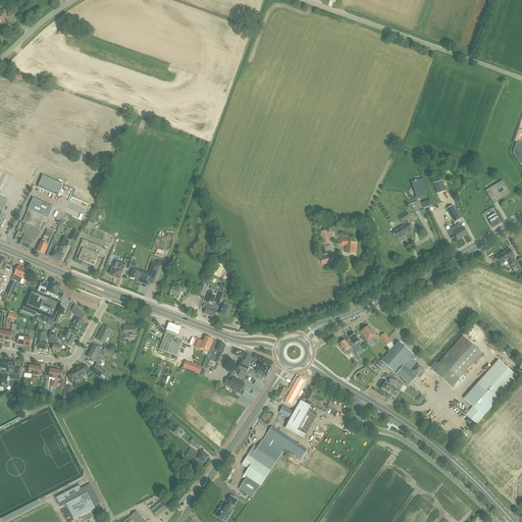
[(0,24),(5,22),(3,18),(10,14),(6,8),(1,11),(1,13),(0,13),(0,24)]
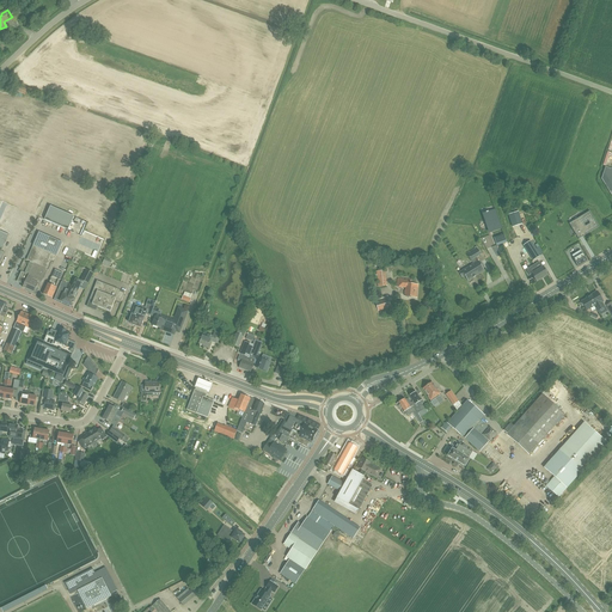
[(601,178),(611,195),(611,169),(606,167),(601,178)]
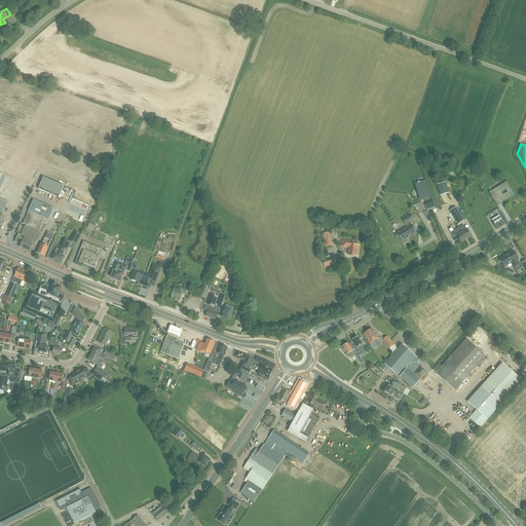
[(64,187),(43,178),(38,189),(59,198),(64,187)]
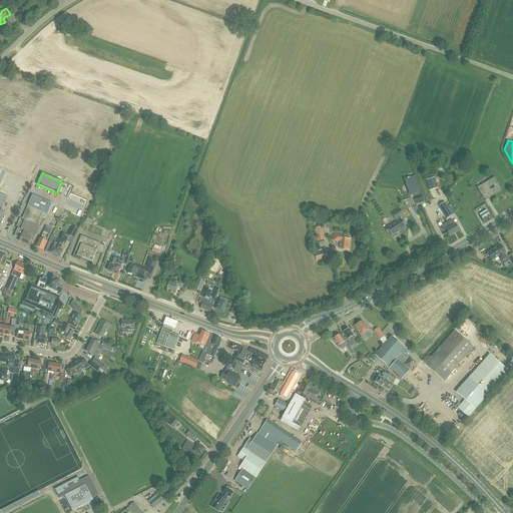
[(405,179),(411,195),(421,191),(415,175),(405,179)]
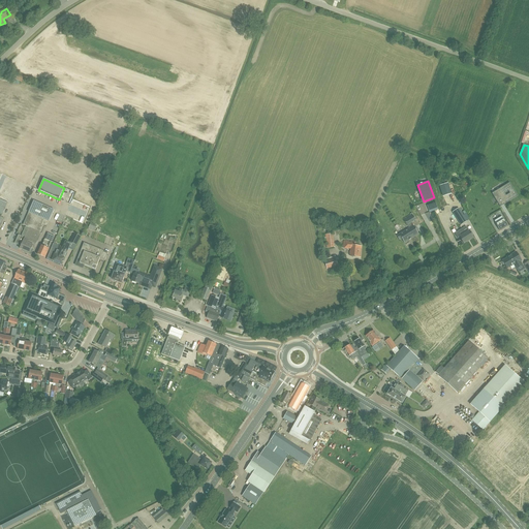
[(448,183),(440,186),(443,196),(452,193),(448,183)]
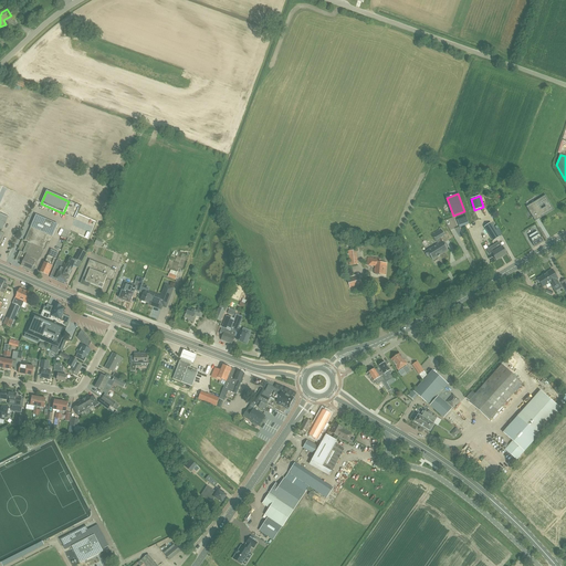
[(545,196),(544,197),(532,205),(540,217),(552,210),(553,210),(554,210),(545,196)]
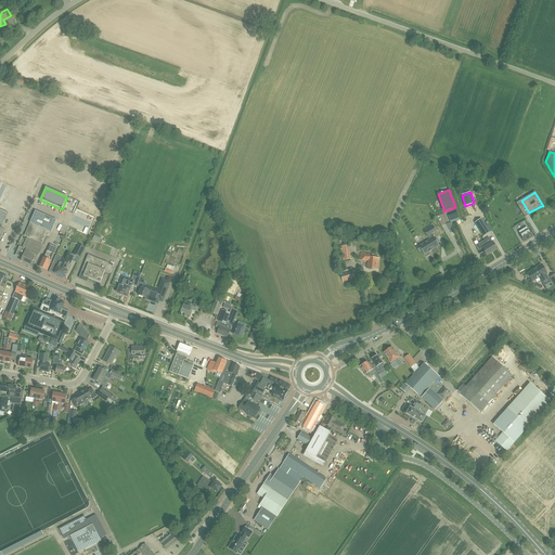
[(57,220),(36,210),(25,236),(28,237),(27,239),(23,246),(24,247),(24,248),(20,246),(15,255),(21,257),(20,259),(22,259),(21,261),(31,266),(31,265),(33,266),(35,261),(36,261),(39,254),(40,254),(44,245),(46,245),(49,239),(57,220)]
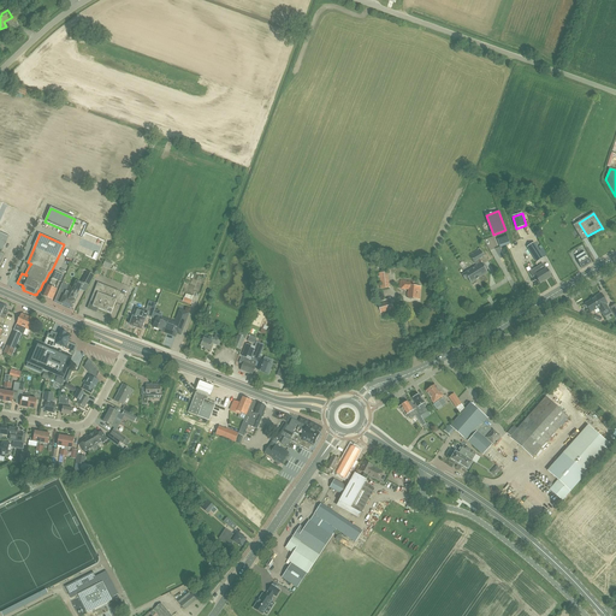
[(510,244),(508,236),(498,240),(501,247),(510,244)]
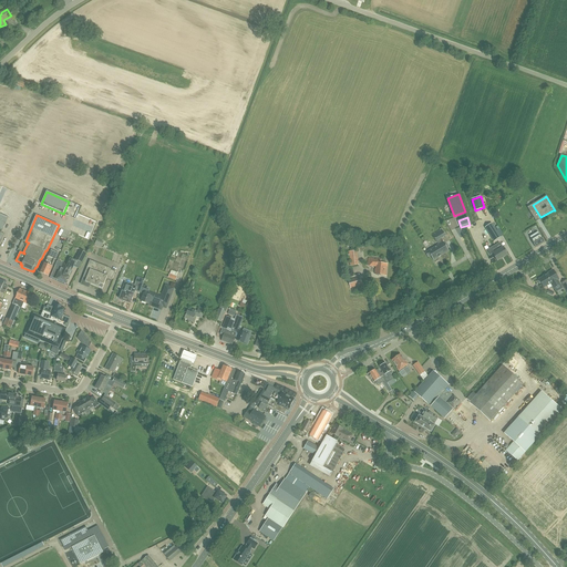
[(501,237),(492,224),(485,227),(494,241),(501,237)]
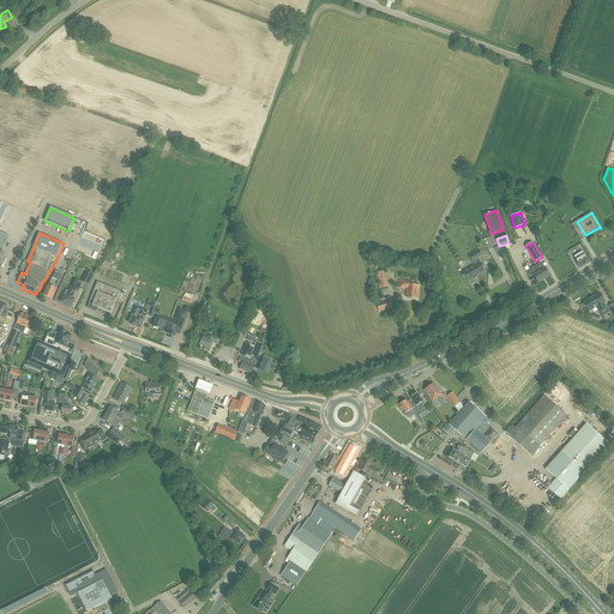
[(477,277),(486,271),(485,269),(486,268),(483,264),(481,264),(477,258),(482,256),(479,248),(468,254),(475,265),(461,274),(464,278),(467,277),(469,282),(475,278),(477,277)]
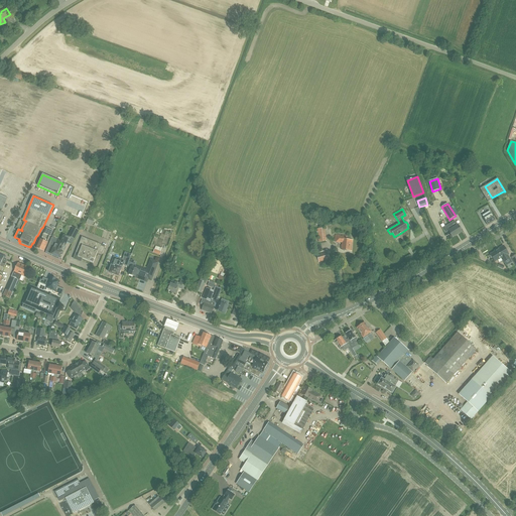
[(482,216),(484,218),(488,225),(496,220),(492,214),(491,214),(490,211),(482,216)]
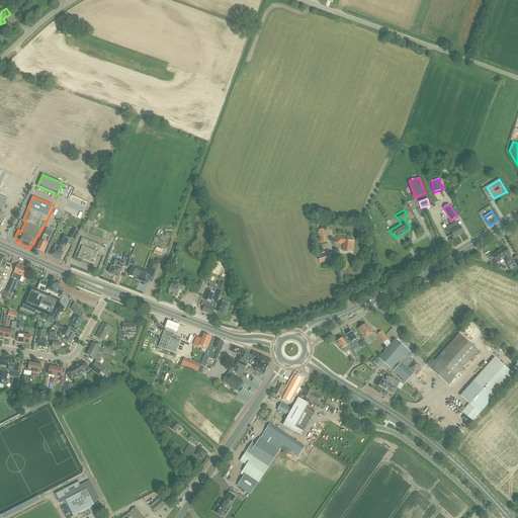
[(95,221),(89,219),(87,224),(93,227),(95,221)]
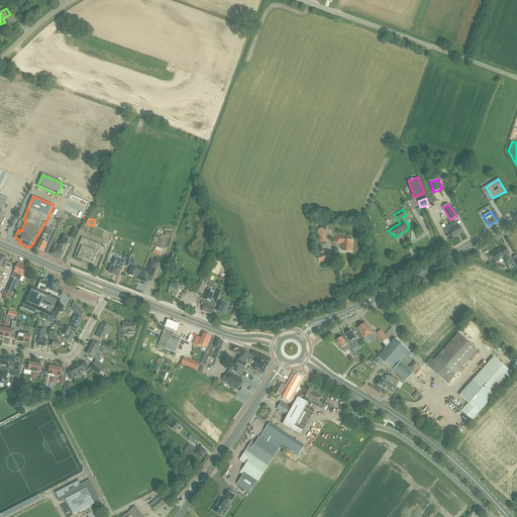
[(455,221),(453,222),(453,223),(445,227),(444,228),(447,232),(449,231),(453,238),(462,232),(458,226),(455,221)]
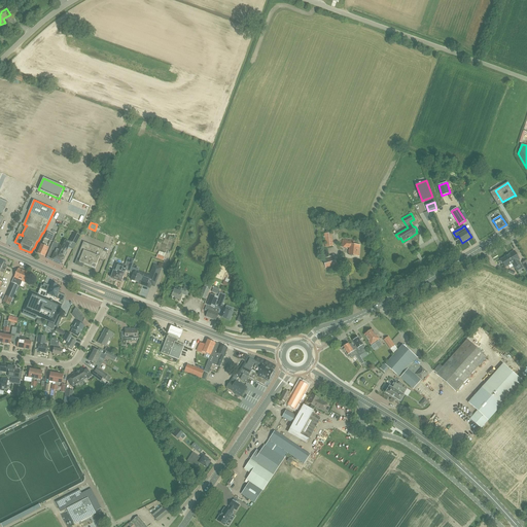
[(48,248),(54,235),(47,232),(44,239),(42,245),(41,244),(38,250),(37,253),(44,256),(48,248)]
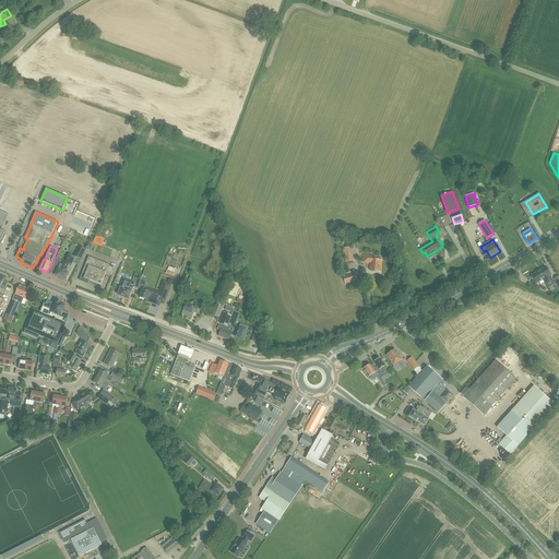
[(79,247),(74,257),(81,260),(85,250),(79,247)]
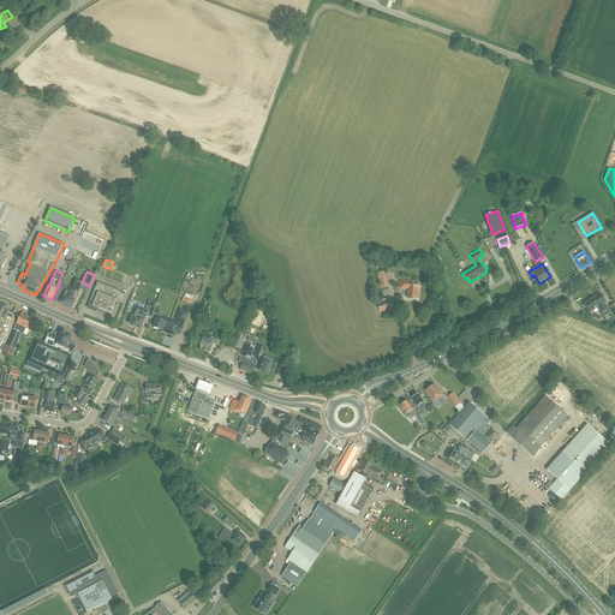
[(378,273),(380,282),(380,288),(389,287),(387,272),(378,273)]
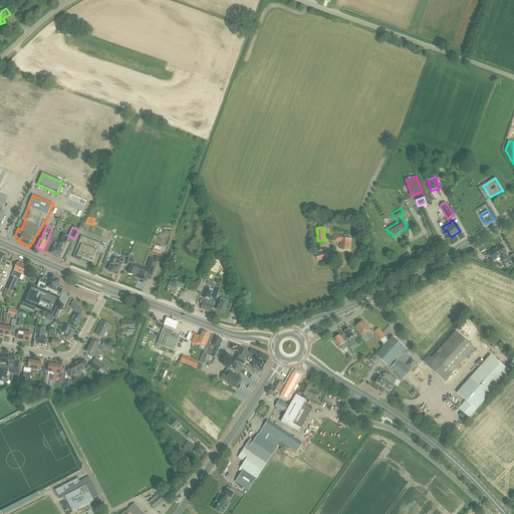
[(350,250),(351,239),(344,239),(345,235),(334,234),(333,241),(341,242),(340,247),(341,247),(340,249),(350,250)]
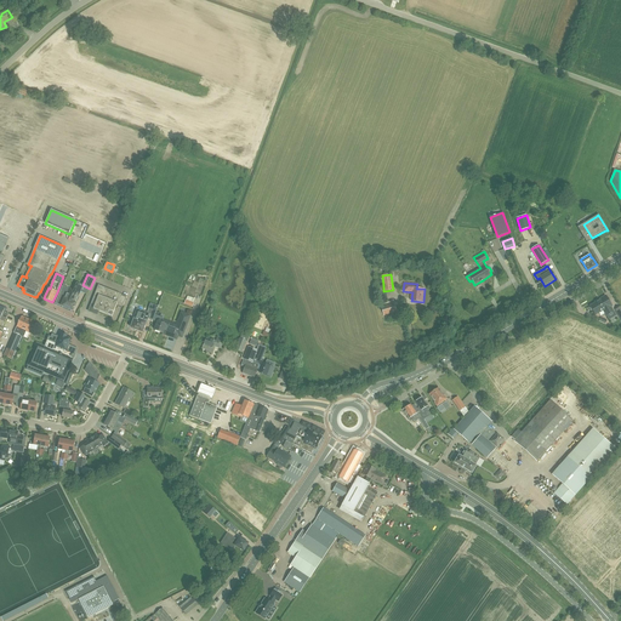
[(75,303),(83,286),(78,284),(74,291),(63,286),(56,303),(73,311),(77,303),(75,303)]
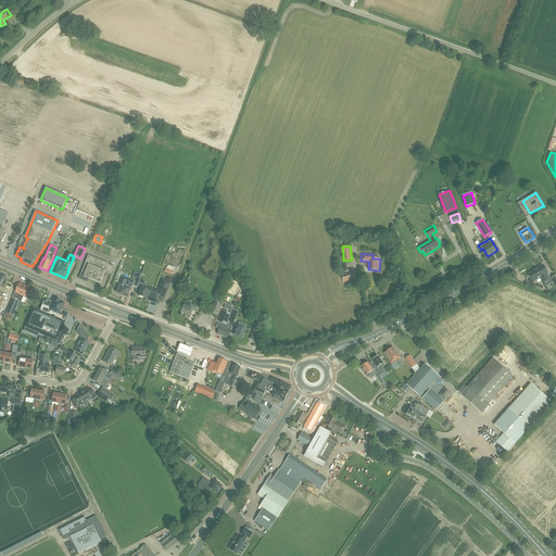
[(88,255),(81,272),(83,273),(80,278),(83,278),(87,280),(88,278),(100,283),(105,272),(108,273),(110,274),(113,265),(88,255)]
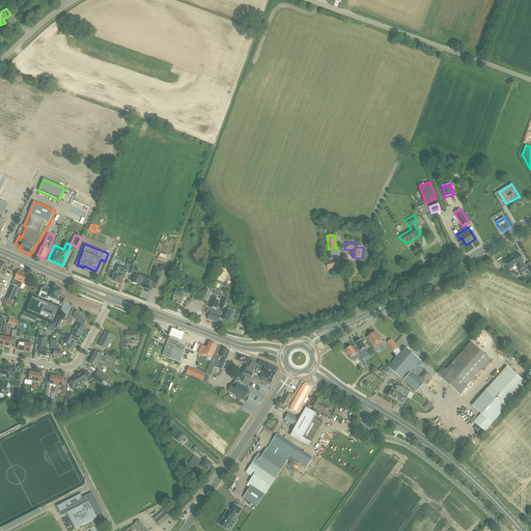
[(513,256),(511,257),(515,266),(519,271),(525,267),(523,262),(524,261),(518,253),(513,255),(513,256)]
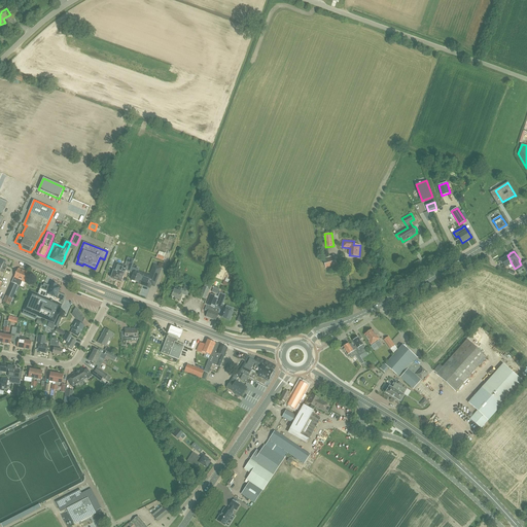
[(507,255),(501,259),(505,268),(512,264),(507,255)]
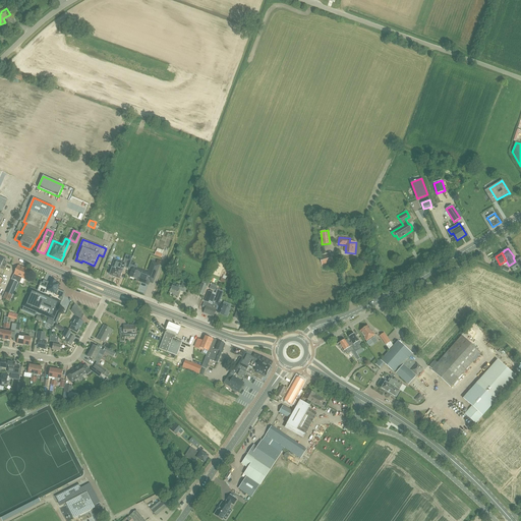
[(323,265),(333,262),(331,253),(320,257),(323,265)]
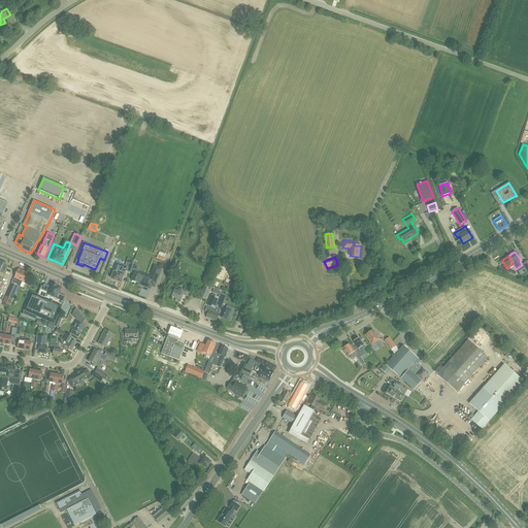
[(113,272),(111,278),(112,278),(112,281),(114,281),(116,281),(117,281),(121,283),(126,270),(130,272),(132,268),(133,264),(128,263),(127,267),(125,266),(121,265),(117,263),(113,272)]
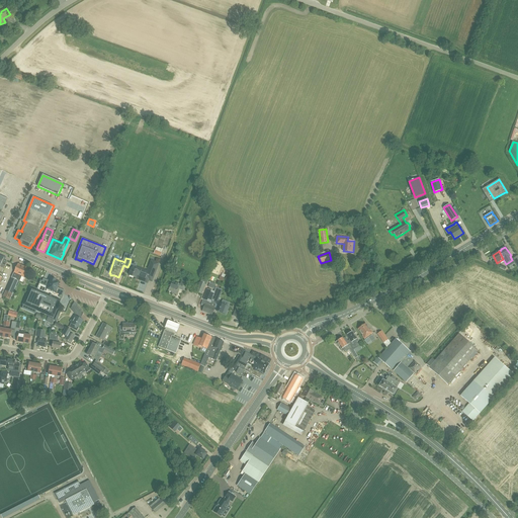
[(151,260),(147,271),(136,267),(135,270),(132,268),(130,275),(141,279),(140,280),(148,283),(151,276),(154,277),(160,263),(151,260)]
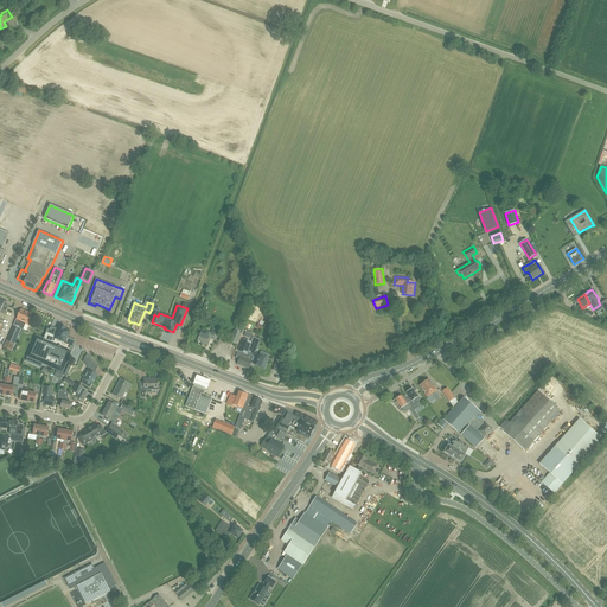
[(29,313),(21,310),(13,326),(14,326),(2,351),(7,352),(8,350),(11,351),(12,349),(21,328),(24,330),(26,324),(29,325),(33,314),(29,312),(29,313)]
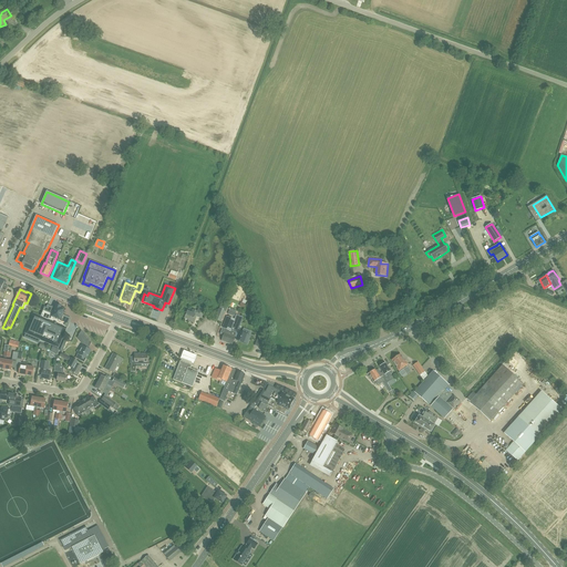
[(225,289),(222,300),(228,303),(233,292),(225,289)]
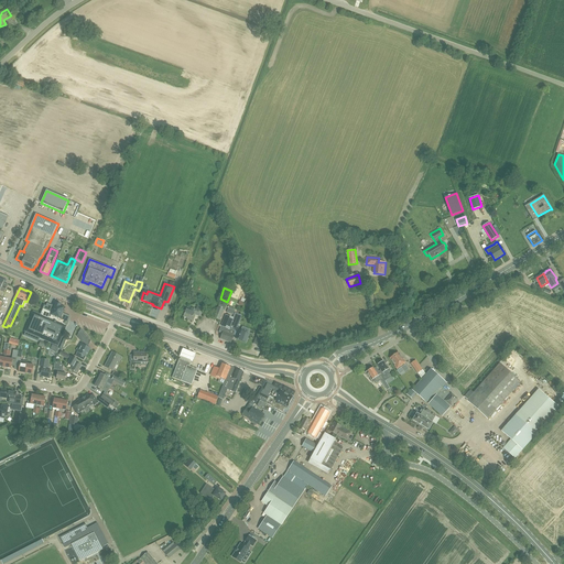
[(33,312),(24,336),(39,342),(40,338),(58,345),(66,325),(67,326),(68,323),(67,322),(69,317),(62,315),(63,313),(65,307),(61,306),(62,305),(61,305),(56,303),(55,303),(54,306),(52,312),(45,310),(43,308),(40,315),(33,312)]
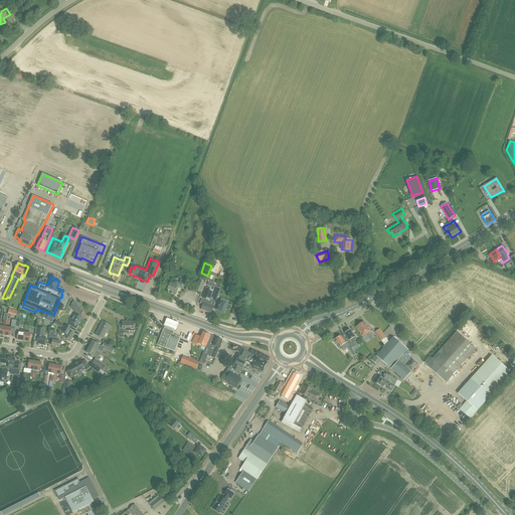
[(168,277),(163,289),(170,292),(171,290),(177,293),(182,280),(177,278),(176,279),(172,278),(172,279),(168,277)]
